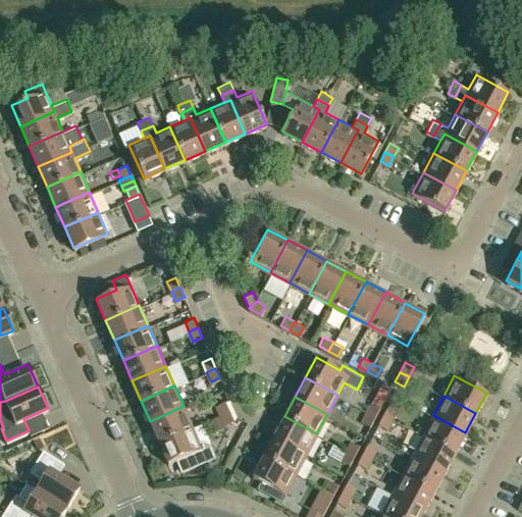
[(220,414),(229,410),(224,400),(215,404),(220,414)]
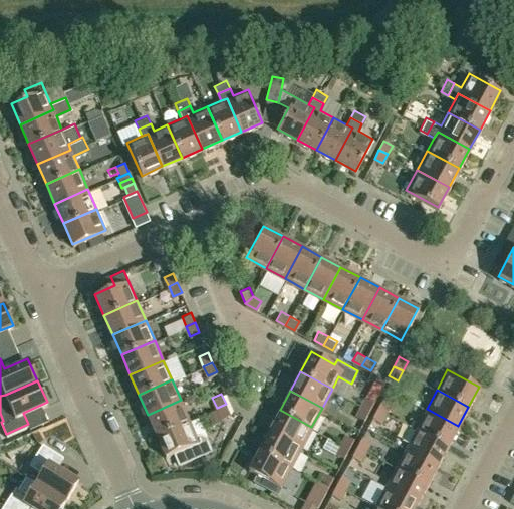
[(361,404),(369,409),(374,400),(366,395),(361,404)]
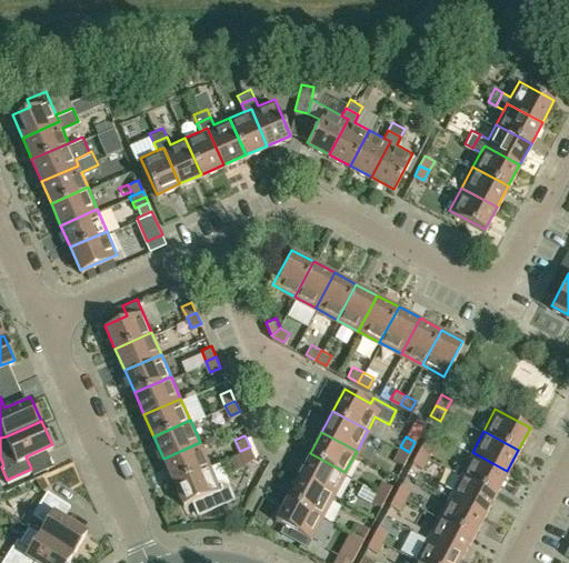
[(419,451),(428,455),(433,445),(425,440),(419,451)]
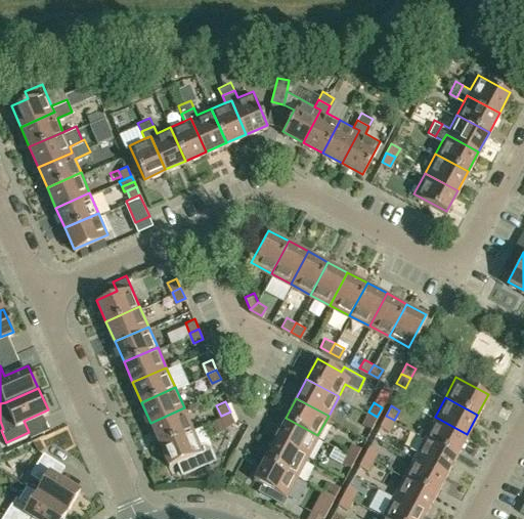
[(160,442),(192,428),(184,407),(150,423),(160,442)]
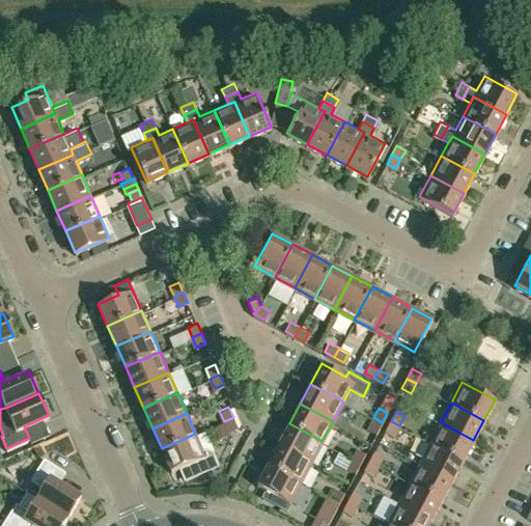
[(228,432),(238,427),(233,417),(224,421),(228,432)]
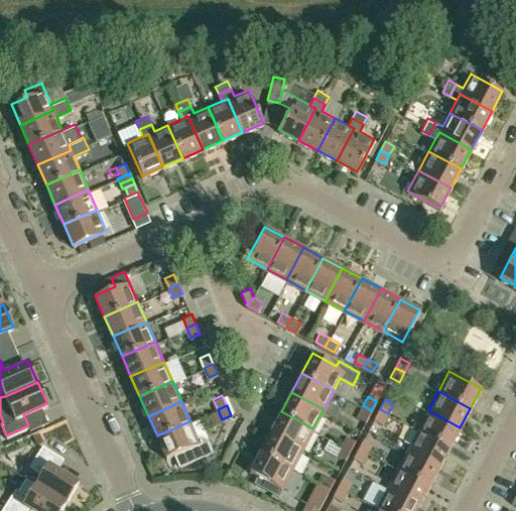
[(366,419),(371,410),(363,405),(358,415),(366,419)]
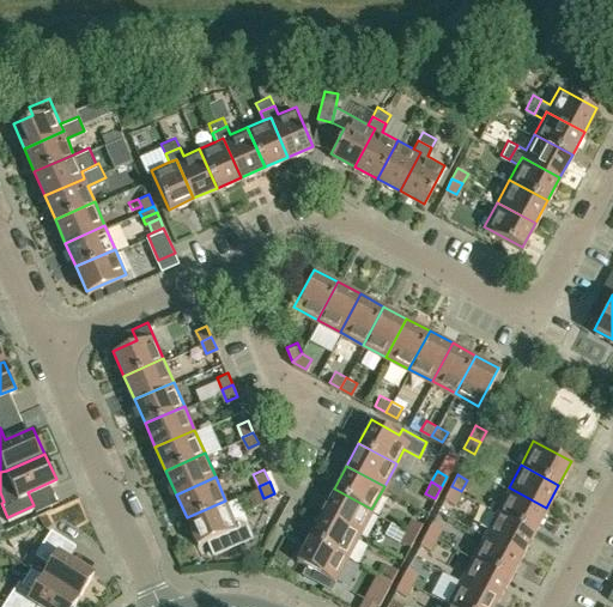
[(455,503),(461,491),(451,486),(445,497),(455,503)]
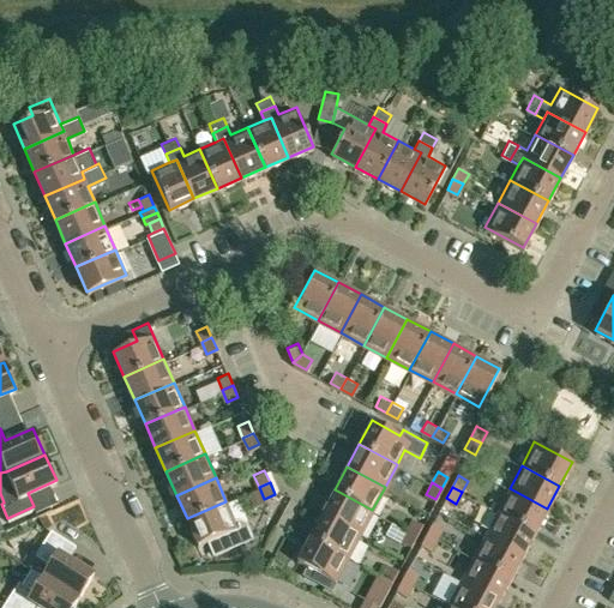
[(535,531),(547,509),(510,488),(497,511),(535,531)]
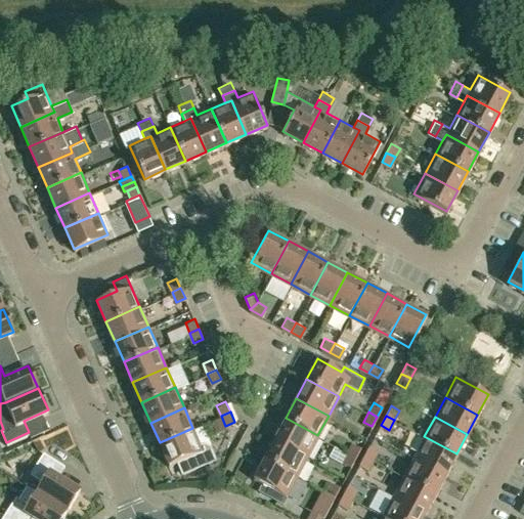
[(307,455),(317,435),(286,418),(274,437),(307,455)]
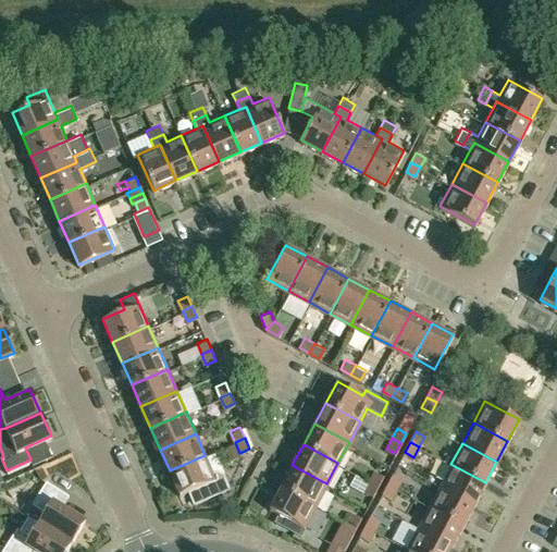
[(223,473),(214,476),(205,455),(170,470),(180,493),(188,489),(194,501),(229,486),(223,473)]
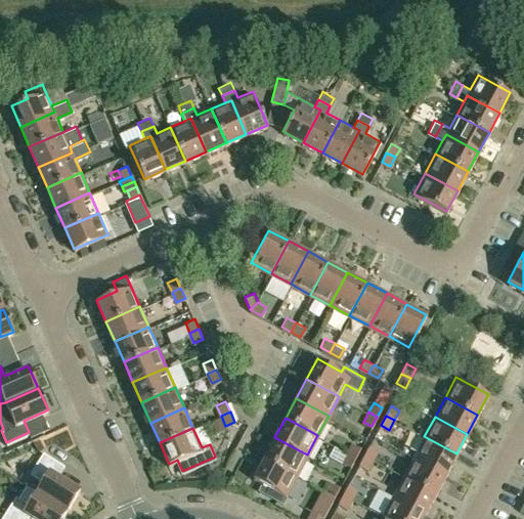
[(446,473),(456,453),(424,436),(413,456),(446,473)]
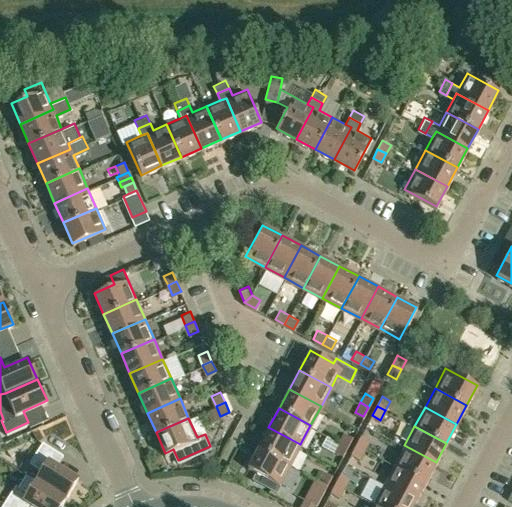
[(290,463),(300,444),(268,427),(258,446),(290,463)]
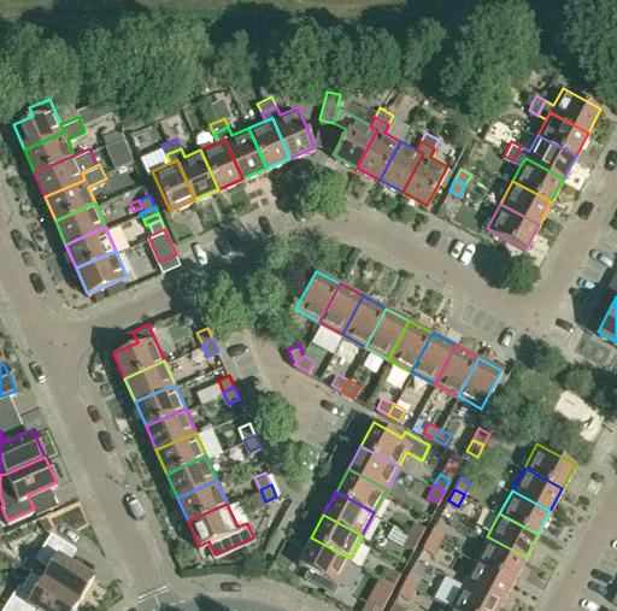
[(409,532),(419,536),(425,526),(415,520),(409,532)]
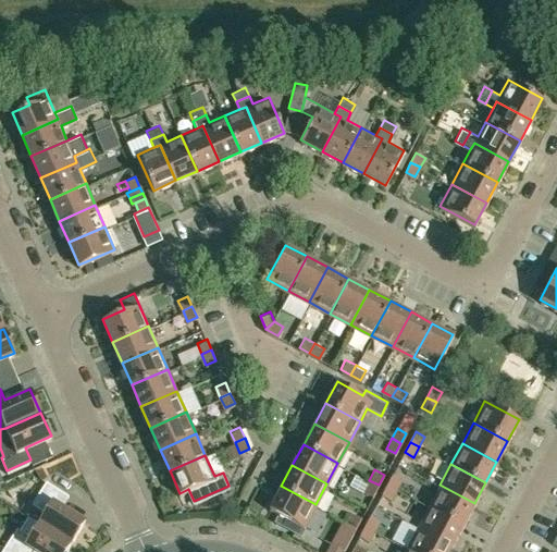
[(387,483),(397,488),(403,478),(393,473),(387,483)]
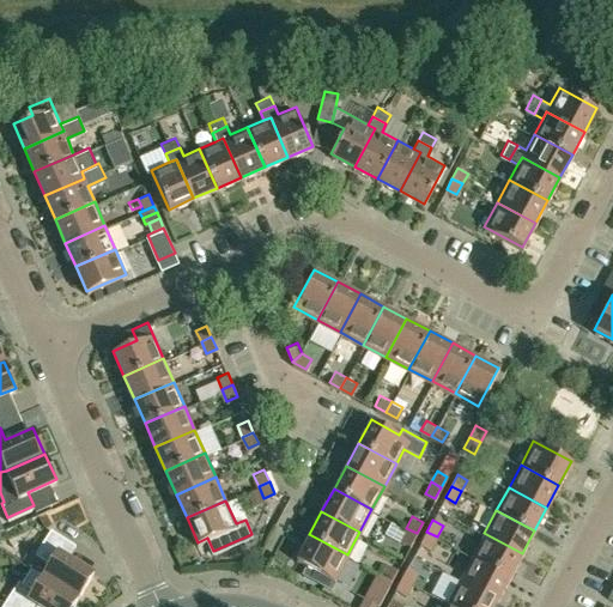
[(42,572),(78,595),(93,571),(67,554),(76,542),(50,527),(36,550),(37,554),(49,562),(42,572)]
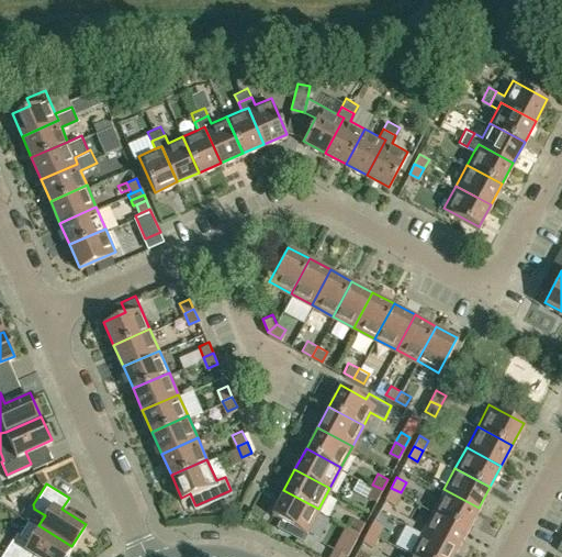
[(377,500),(382,489),(372,485),(367,494),(377,500)]
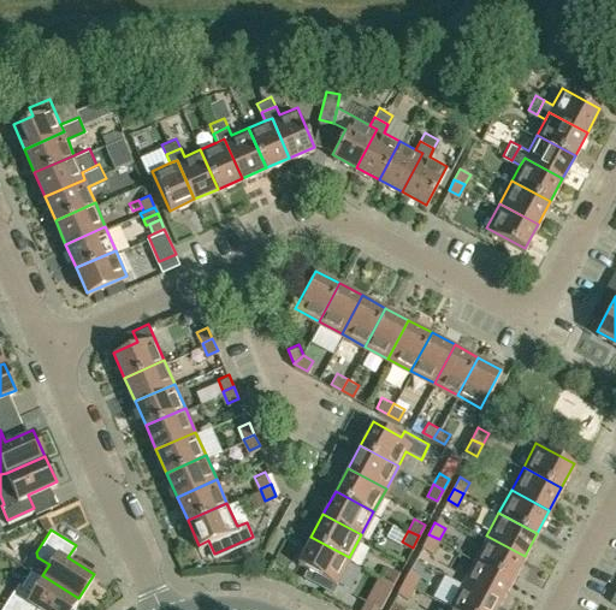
[(433,551),(439,539),(428,534),(422,545),(433,551)]
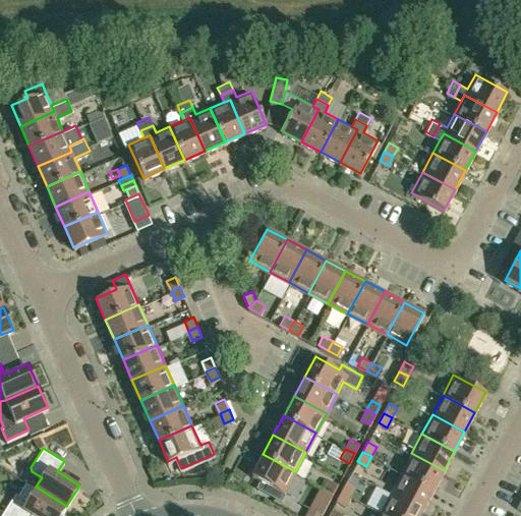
[(433,490),(444,470),(411,453),(401,472),(433,490)]
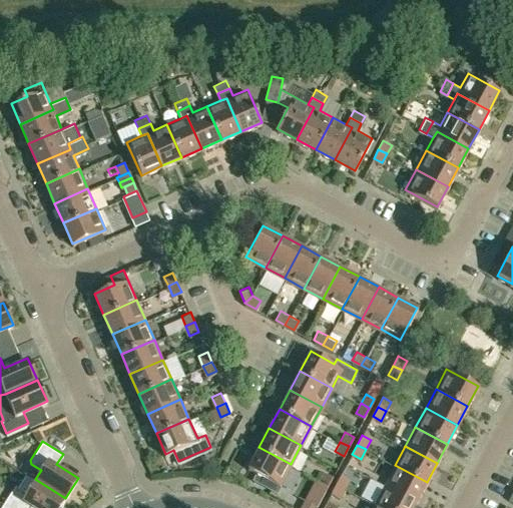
[(259,447),(248,467),(257,472),(253,478),(277,490),(291,464),(259,447)]
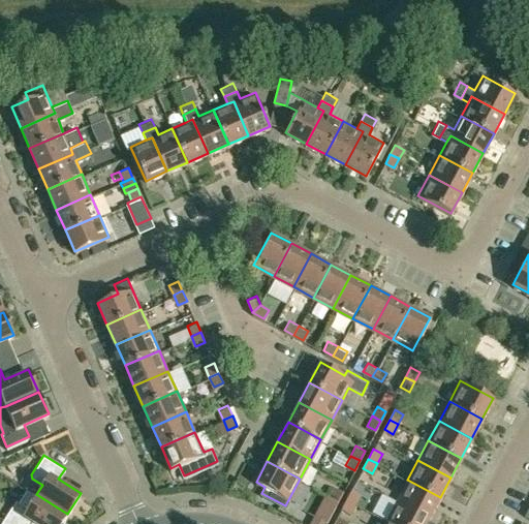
[(429,517),(440,497),(407,480),(397,499),(429,517)]
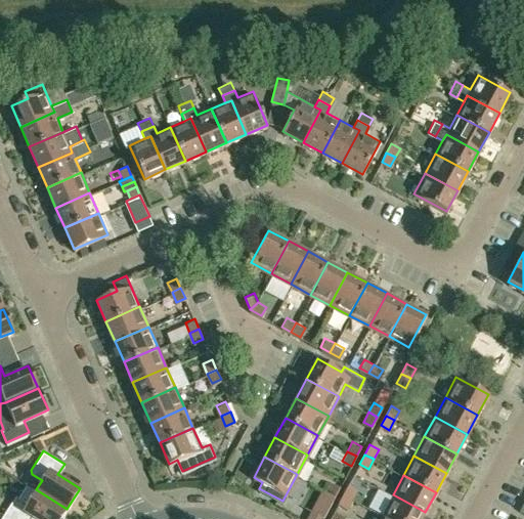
[(340,485),(332,480),(326,490),(335,494),(340,485)]
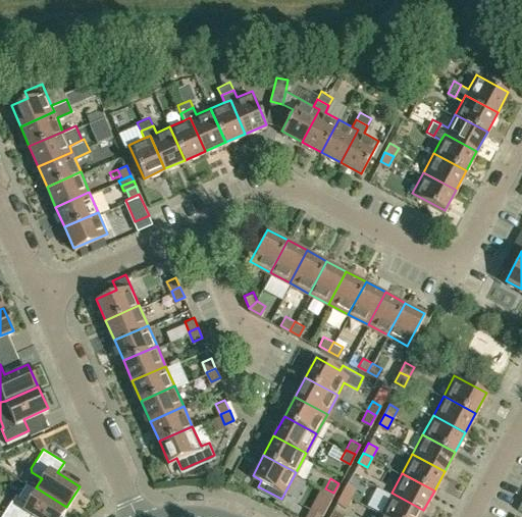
[(59,516),(66,507),(36,487),(27,481),(18,494),(15,493),(4,511),(13,516),(29,516),(32,514),(37,516),(59,516)]
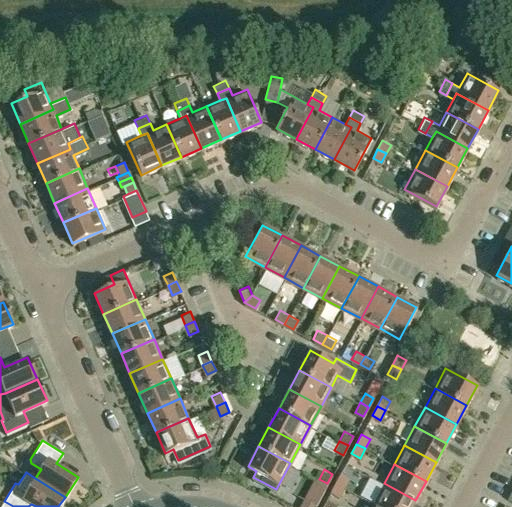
[(336,482),(344,486),(349,477),(341,472),(336,482)]
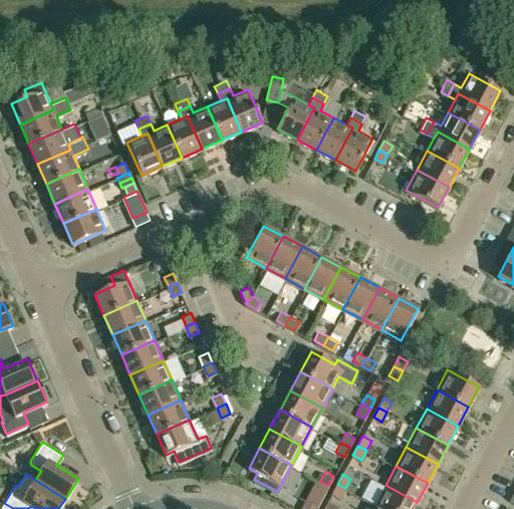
[(320,481),(317,479),(306,499),(318,505),(328,485),(320,481)]
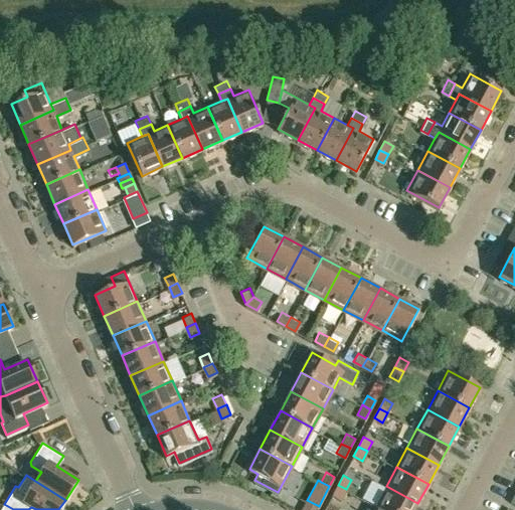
[(341,499),(346,489),(338,485),(333,494),(341,499)]
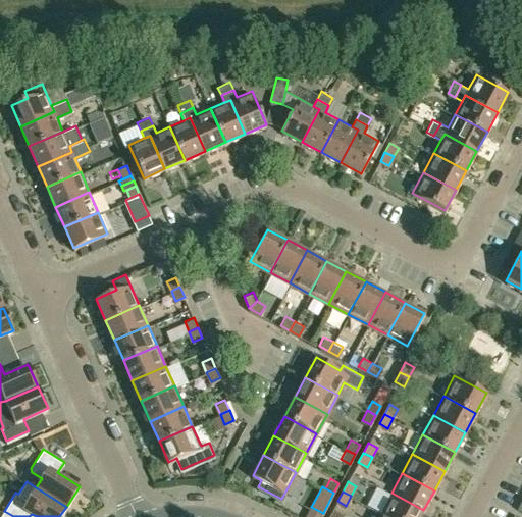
[(390,516),(419,516),(423,510),(392,493),(380,512),(390,516)]
